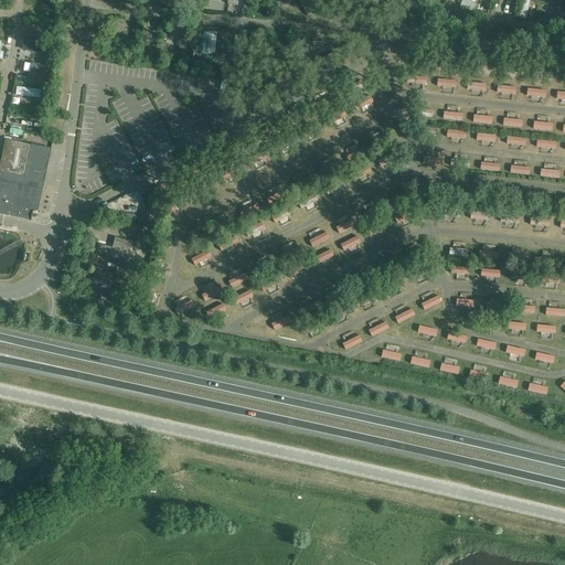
[(520,0),(519,18),(530,18),(531,0),(520,0)]
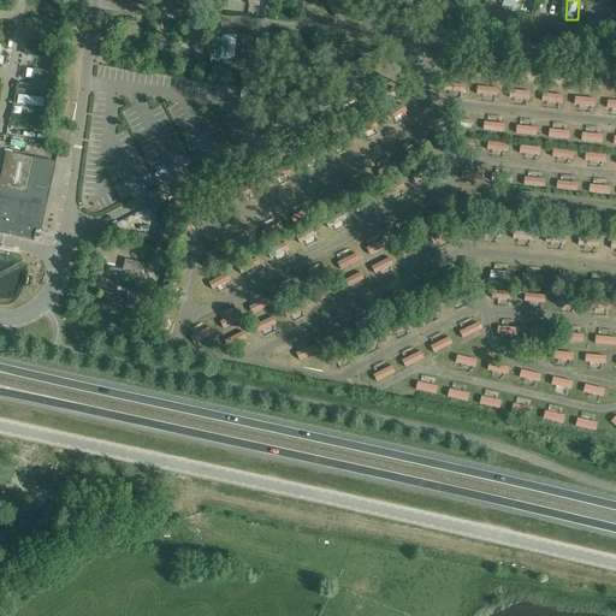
[(128,16),(125,25),(137,29),(140,18),(128,16)]
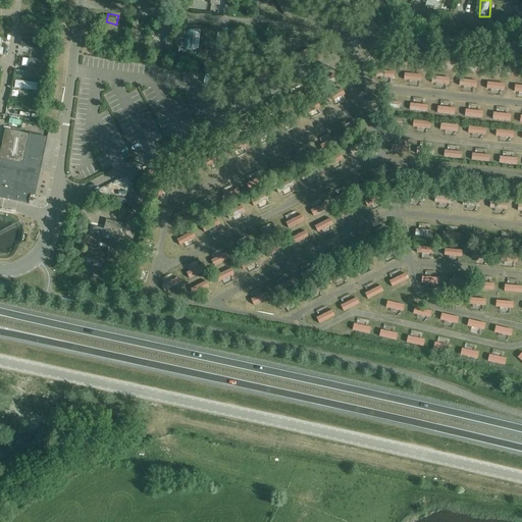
[(111,25),(110,39),(124,40),(125,20),(119,19),(118,27),(111,25)]
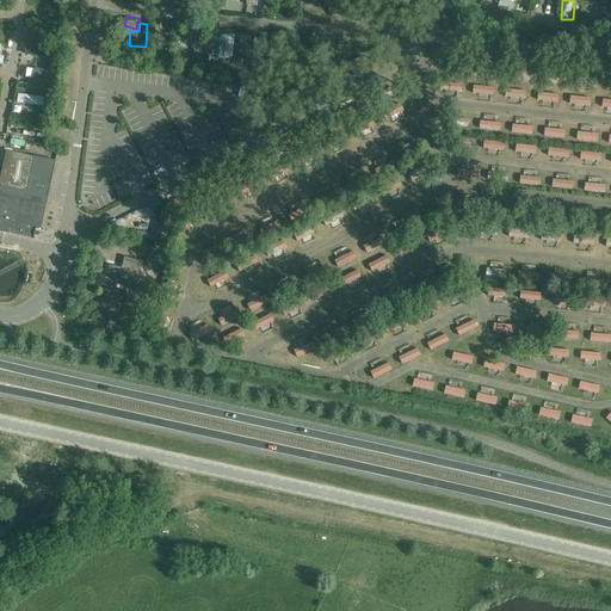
[(224,62),(235,63),(238,32),(227,32),(224,62)]
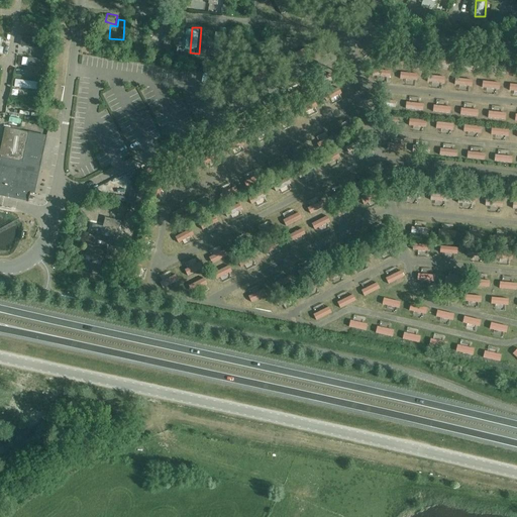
[(21,44),(40,46),(41,37),(22,35),(21,44)]
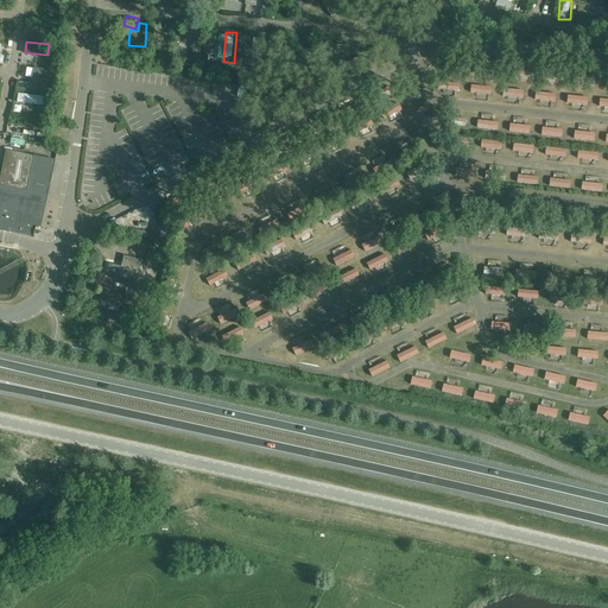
[(35,84),(49,84),(50,68),(35,67),(35,84)]
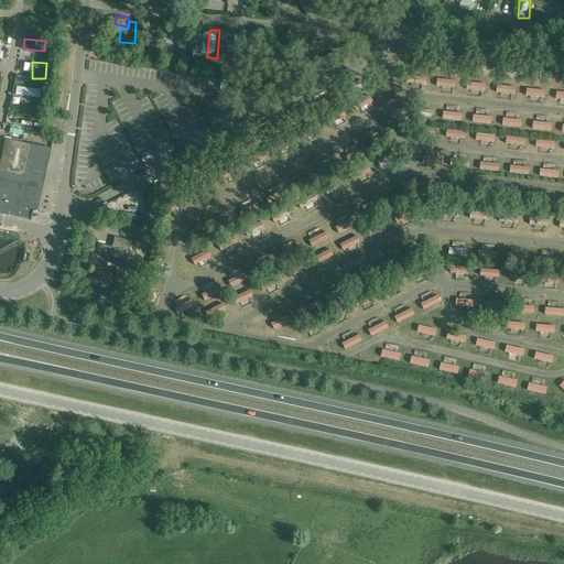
[(19,84),(18,95),(41,96),(42,85),(19,84)]
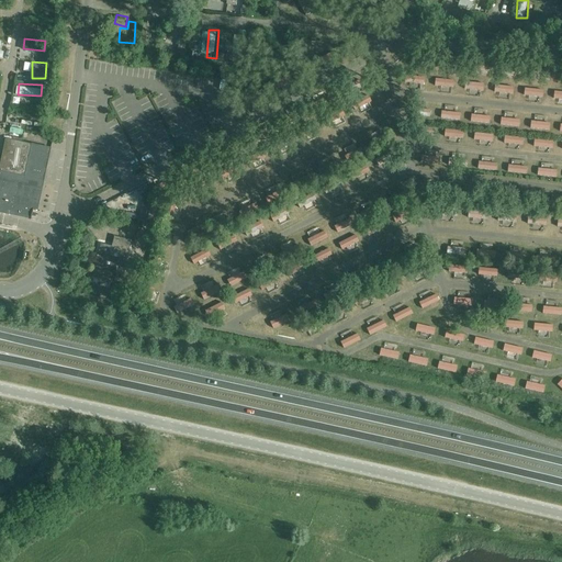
[(496,83),(495,91),(515,92),(516,85),(496,83)]
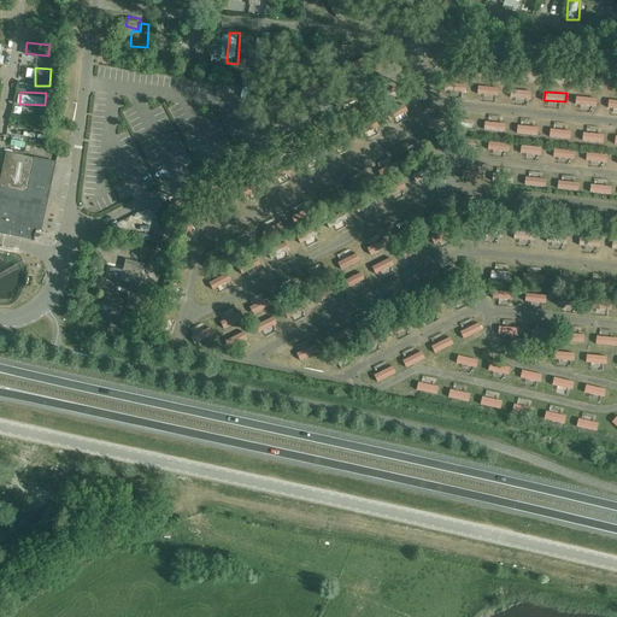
[(576,103),(598,105),(598,97),(577,95),(576,103)]
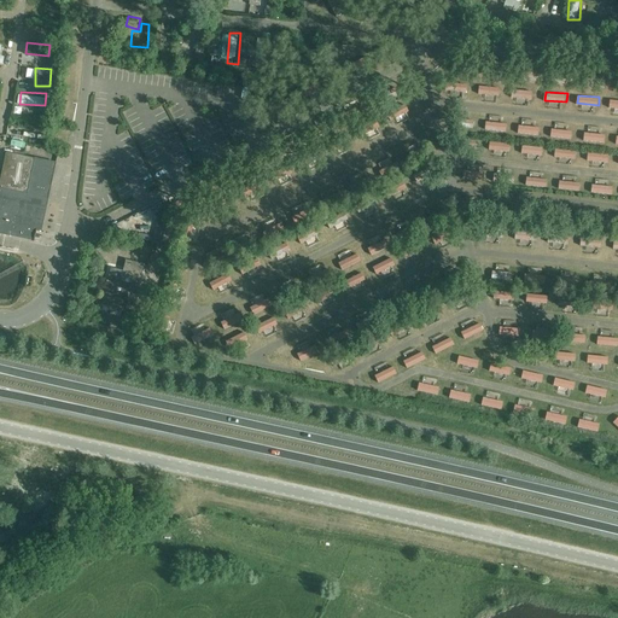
[(487,121),(485,129),(507,130),(508,122),(487,121)]
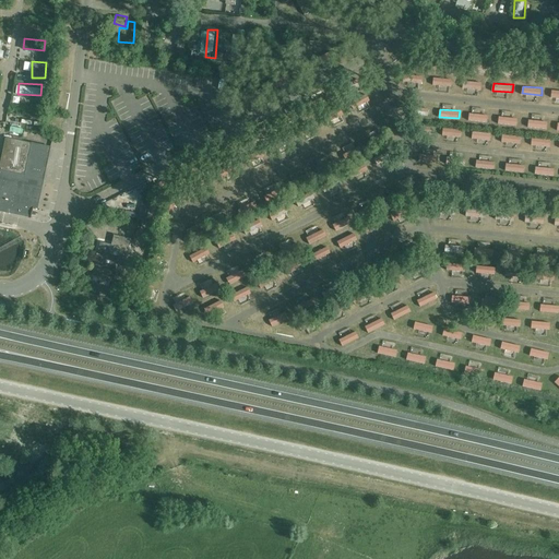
[(471,111),(468,119),(488,122),(489,115),(471,111)]
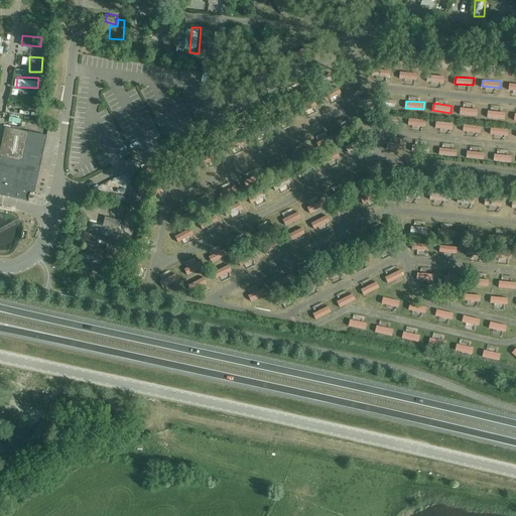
[(462,107),(461,114),(478,115),(479,108),(462,107)]
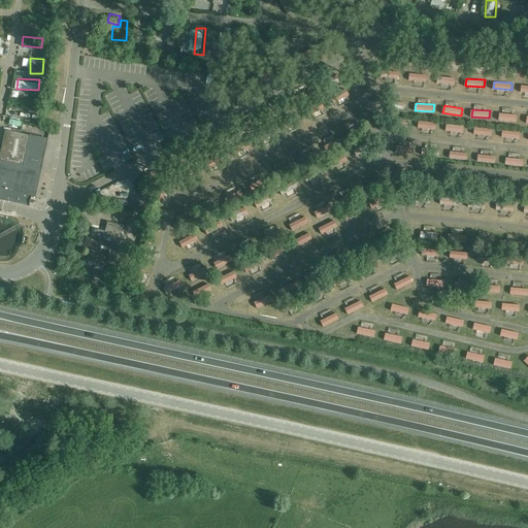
[(500,111),(500,120),(517,121),(518,113),(500,111)]
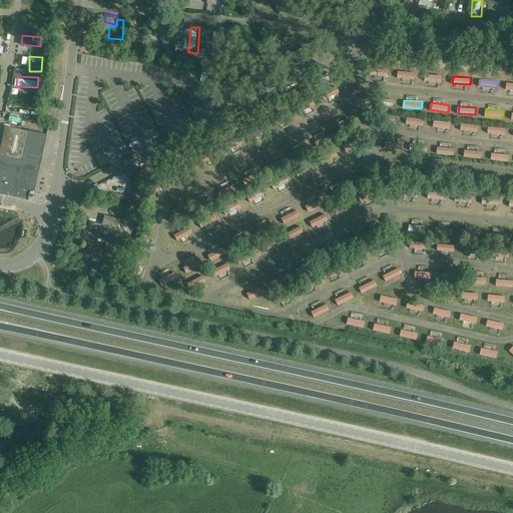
[(9,121),(21,123),(23,116),(11,114),(9,121)]
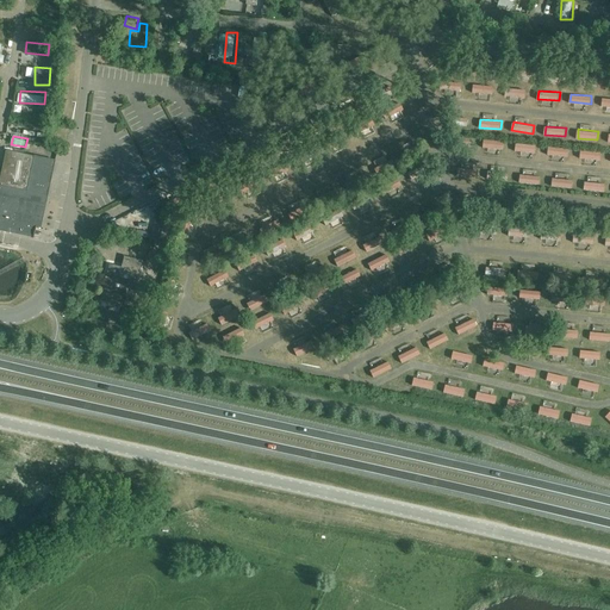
[(504,149),(505,139),(484,138),(484,148),(504,149)]
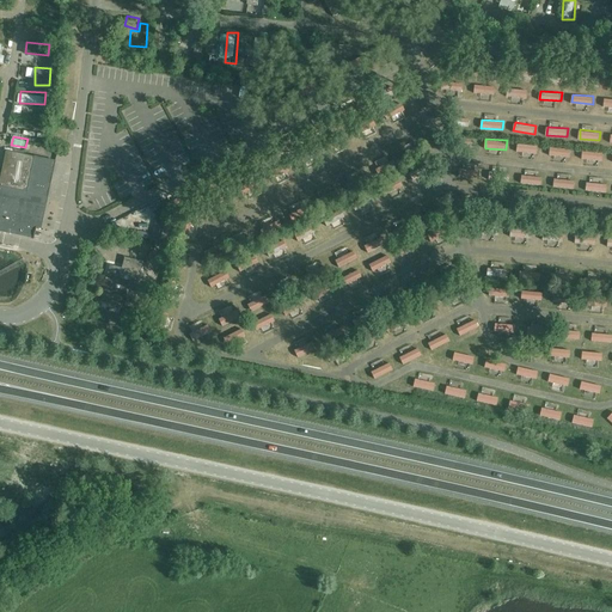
[(518,142),(518,151),(538,152),(539,144),(518,142)]
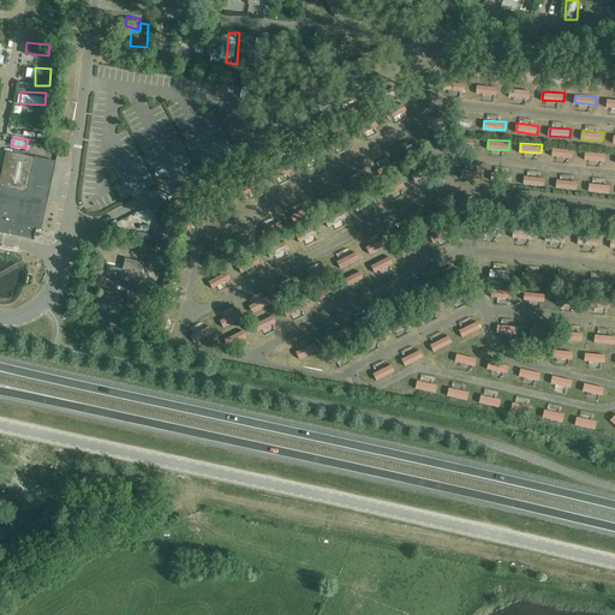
[(586,148),(586,160),(607,160),(607,148),(586,148)]
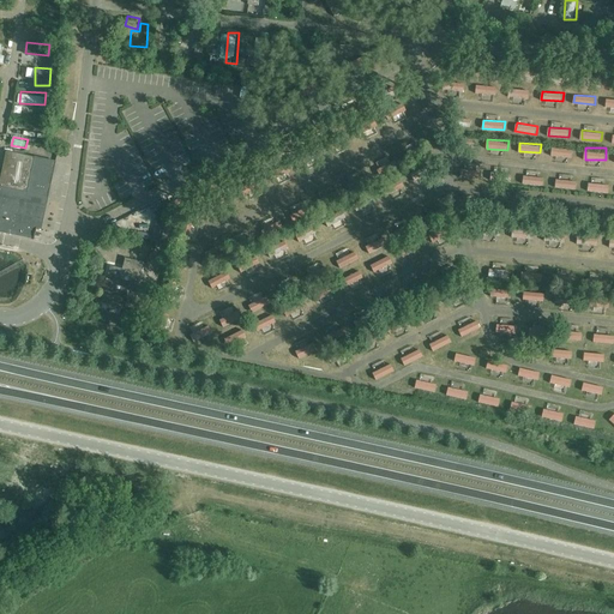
[(0,232),(34,240),(36,229),(41,230),(55,163),(6,152),(0,179),(0,232)]
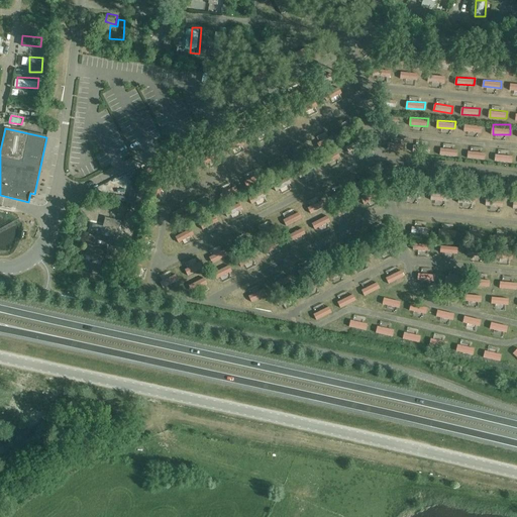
[(388,148),(407,150),(407,142),(388,140),(388,148)]
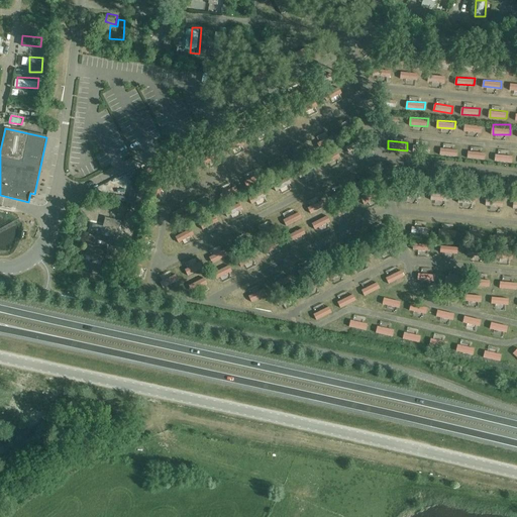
[(442,145),(440,153),(458,157),(459,148),(442,145)]
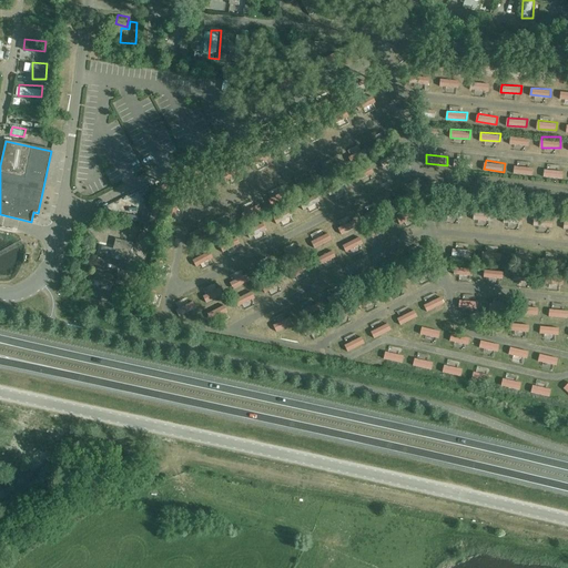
[(533,174),(534,165),(515,164),(515,172),(533,174)]
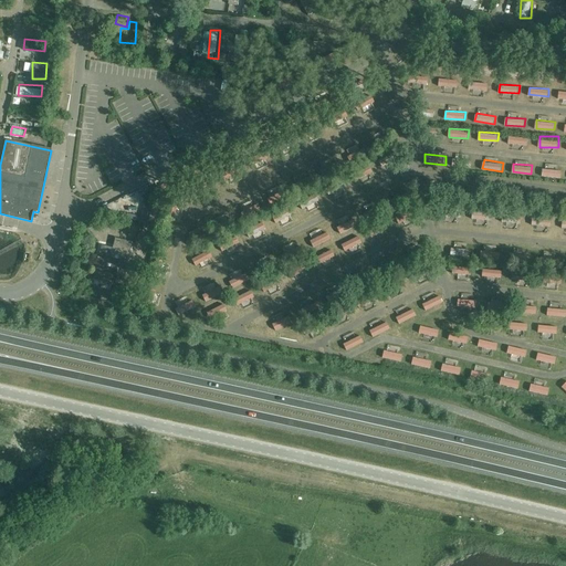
[(543,167),(543,176),(562,176),(562,168),(543,167)]
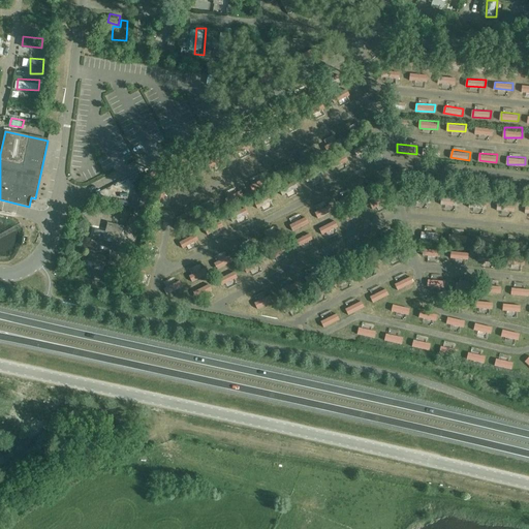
[(382,193),(371,204),(375,210),(387,200),(382,193)]
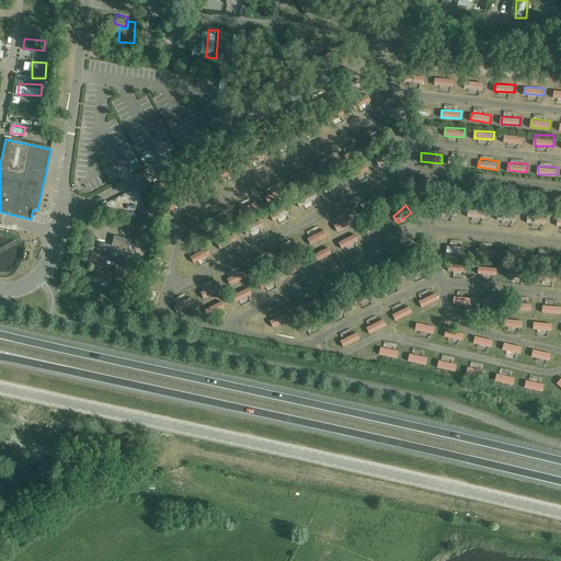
[(484,217),(485,206),(469,205),(468,216),(484,217)]
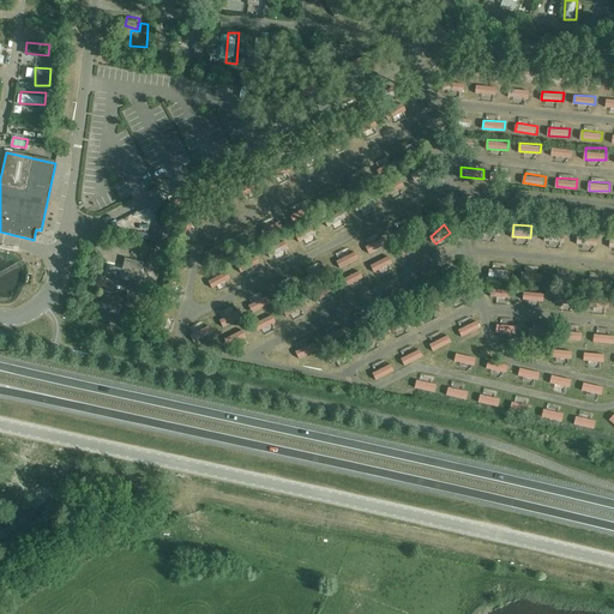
[(366,245),(371,252),(387,242),(383,235),(366,245)]
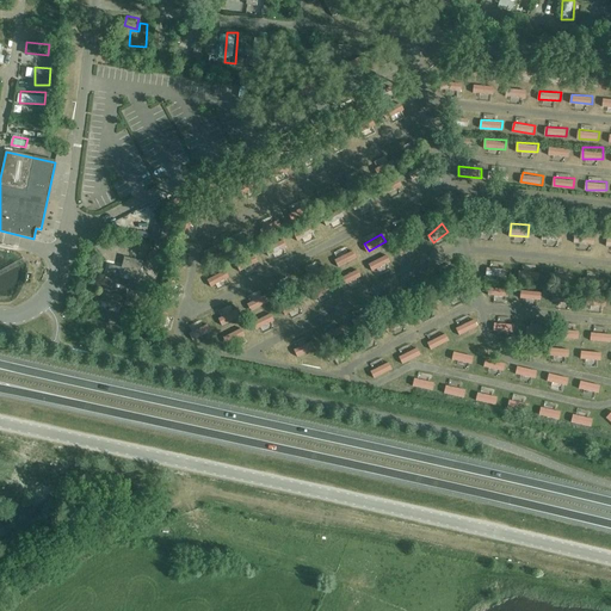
[(340,266),(357,255),(352,248),(335,259),(340,266)]
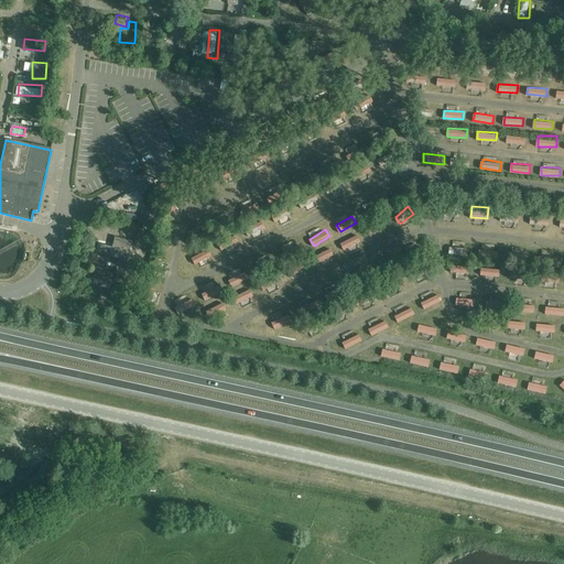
[(345,249),(361,239),(357,232),(340,242),(345,249)]
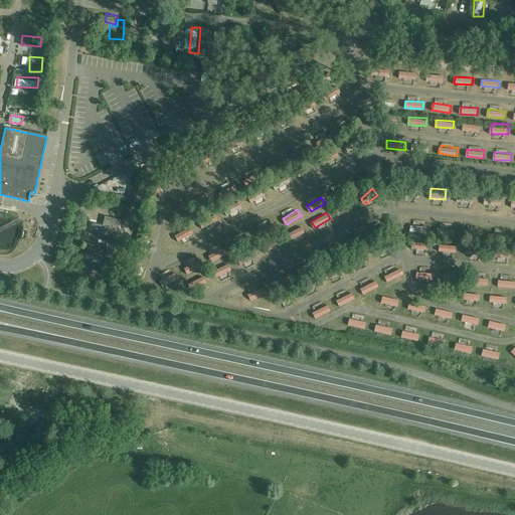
[(103,226),(93,223),(90,233),(84,254),(105,260),(111,234),(117,235),(121,221),(105,217),(103,226)]
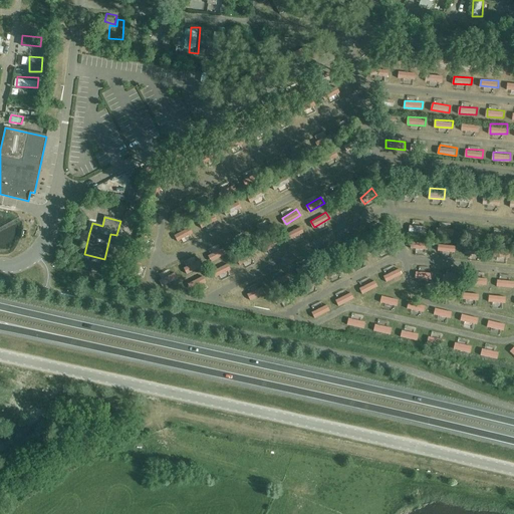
[(293,237),(305,232),(302,225),(290,230),(293,237)]
